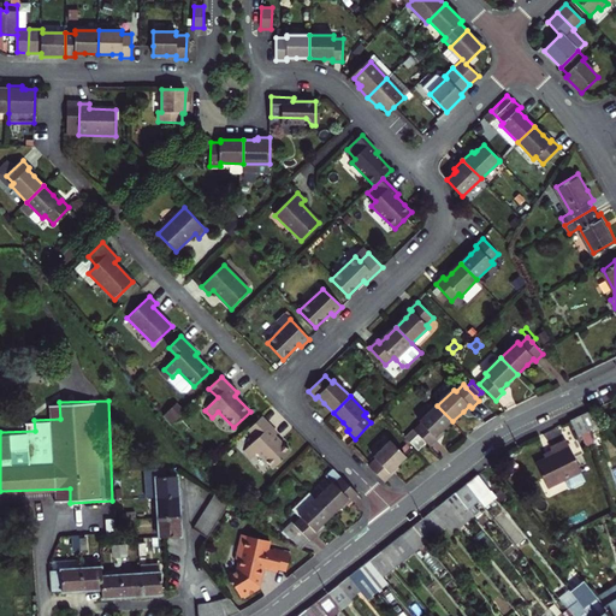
[(171,422),(182,412),(175,406),(164,416),(171,422)]
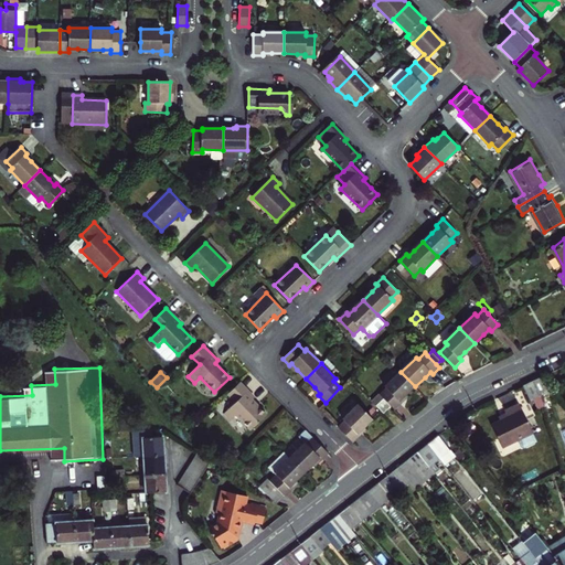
[(415,386),(401,372),(386,386),(388,388),(381,395),(383,398),(392,407),(395,411),(403,403),(401,401),(406,395),(415,386)]
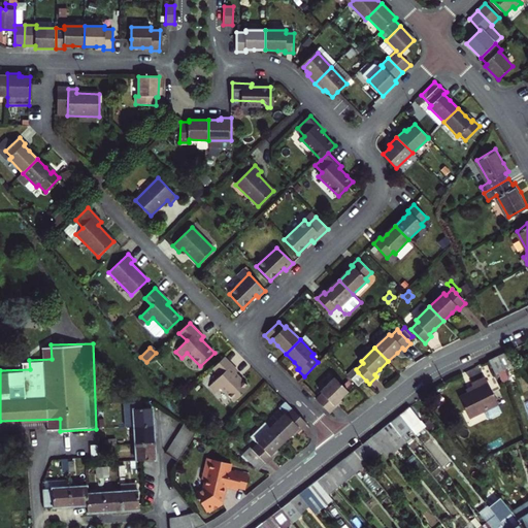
[(499,356),(487,362),(493,375),(503,370),(499,356)]
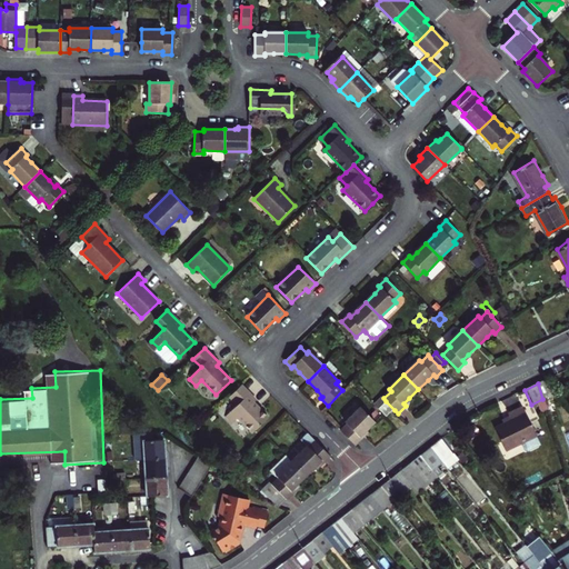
[(257,400),(241,386),(230,397),(238,405),(226,417),(232,423),(238,418),(253,433),(268,418),(253,403),(257,400)]
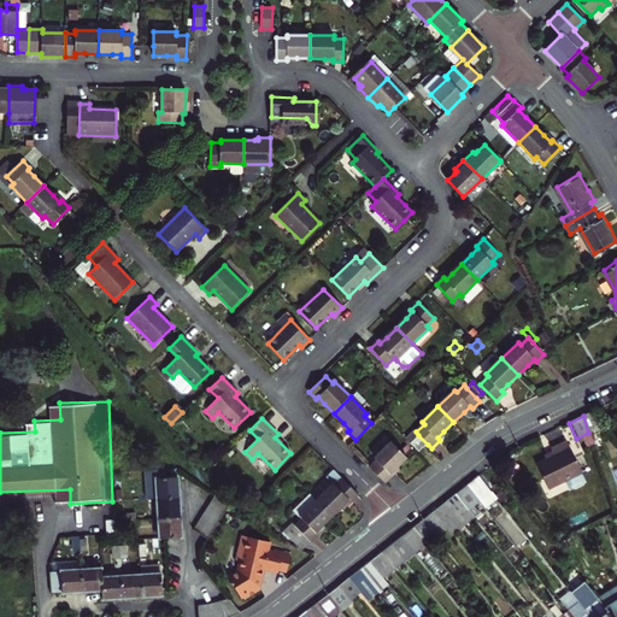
[(416,432),(407,440),(410,444),(418,435),(416,432)]
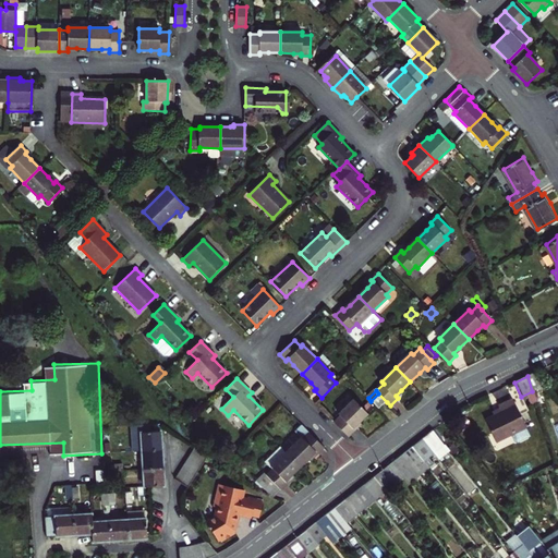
[(383,405),(387,402),(378,393),(371,401),(379,409),(383,405)]
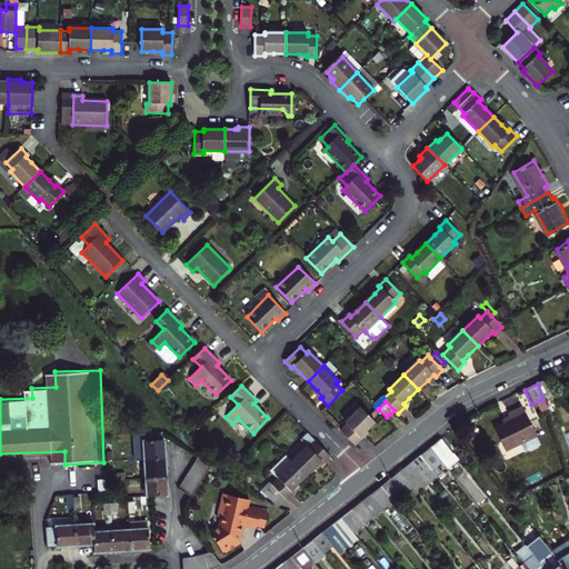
[(360,437),(367,431),(376,422),(361,407),(346,422),(348,425),(341,430),(356,446),(362,439),(360,437)]
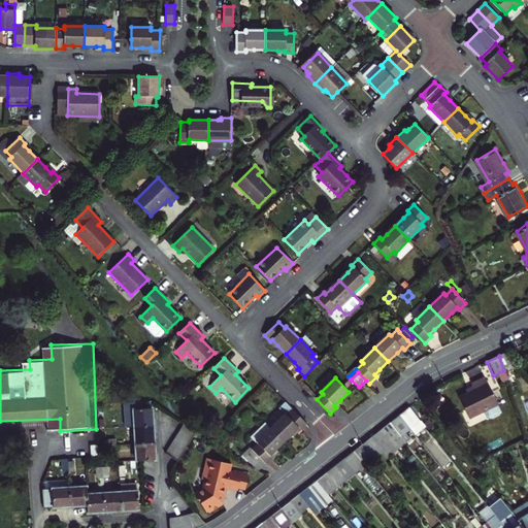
[(473,390),(459,398),(469,420),(497,405),(484,377),(471,385),(473,390)]
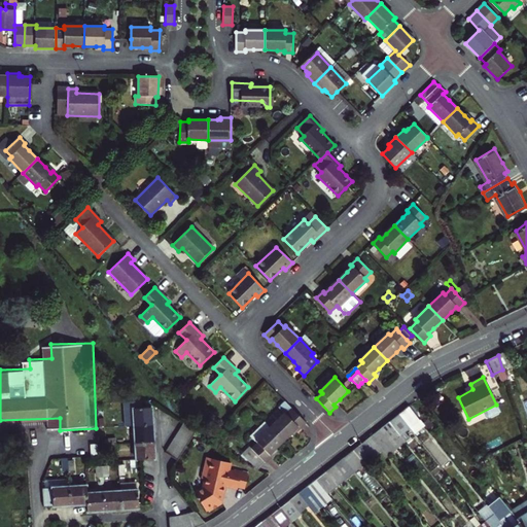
[(307,423),(285,401),(279,408),(285,413),(271,426),(284,441),(293,432),(299,427),(301,429),(307,423)]
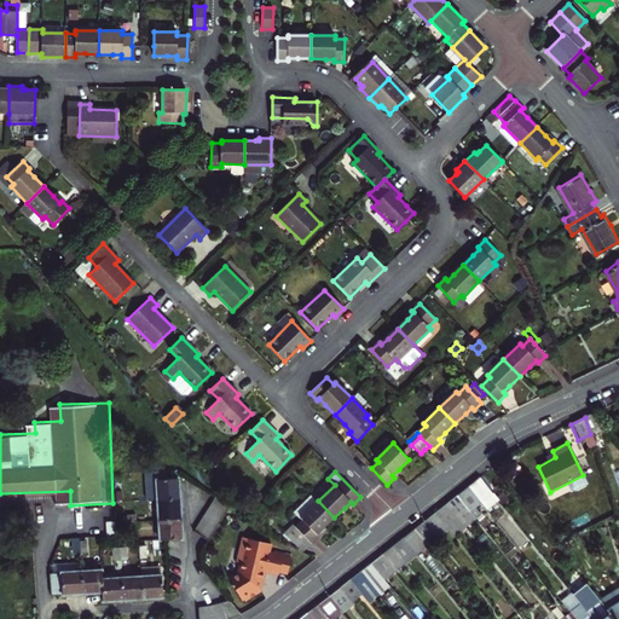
[(469,489),(482,505),(495,496),(480,479),(469,489)]
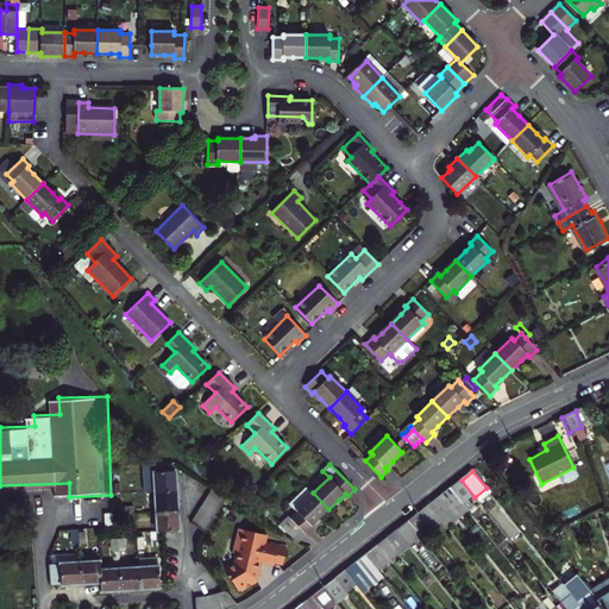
[(164,478),(165,518),(167,537),(189,535),(188,526),(188,507),(187,489),(187,477),(164,478)]
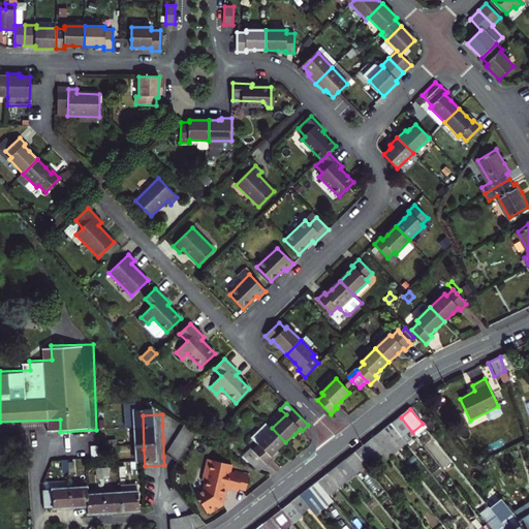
[(392,424),(403,439),(412,432),(401,417),(392,424)]
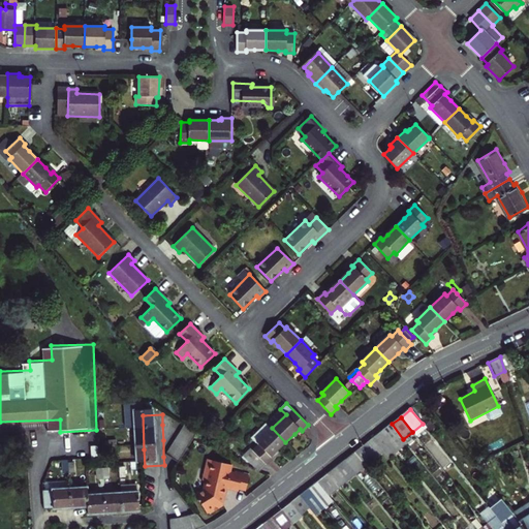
[(403,439),(392,424),(382,431),(400,454),(408,446),(403,439)]
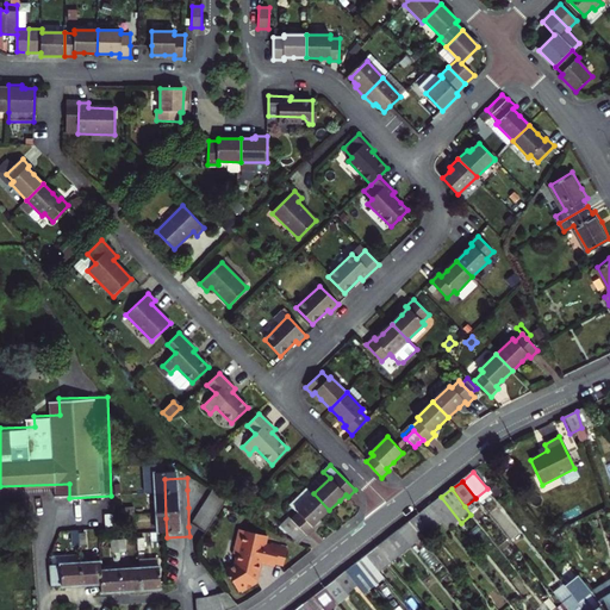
[(309,535),(316,528),(313,526),(319,520),(329,510),(313,493),(298,510),(300,512),(284,528),(299,542),(309,534),(309,535)]
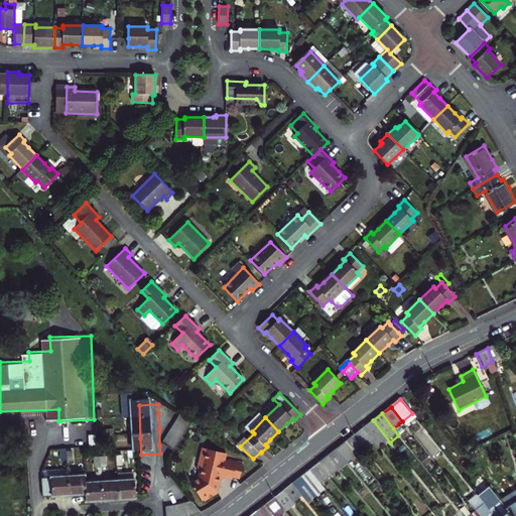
[(190,418),(180,432),(176,438),(169,449),(180,458),(199,430),(190,418)]
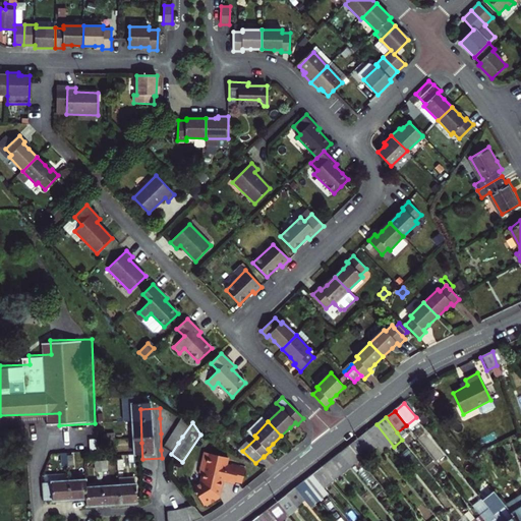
[(377,424),(368,431),(380,446),(385,453),(394,447),(377,424)]
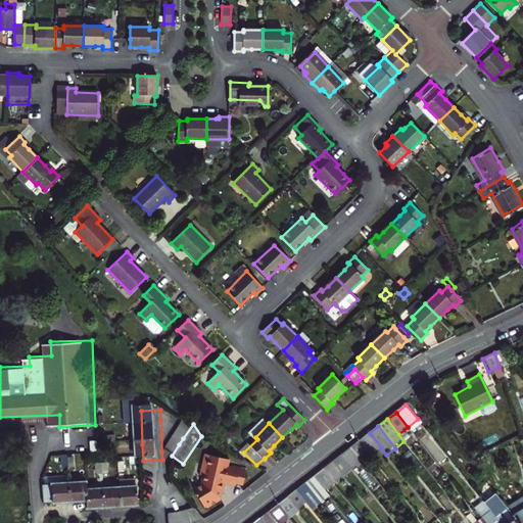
[(370,433),(360,440),(371,456),(381,447),(370,433)]
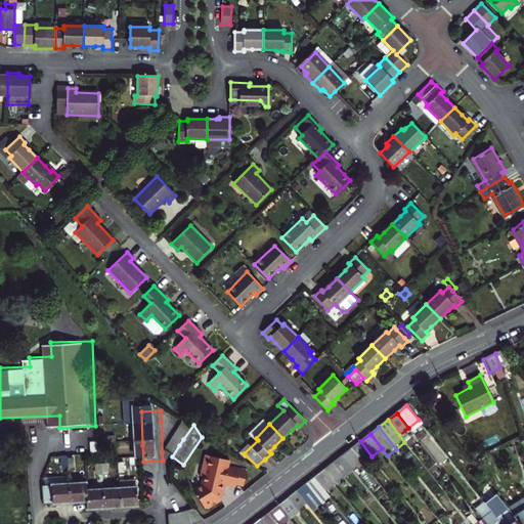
[(115,442),(115,451),(124,450),(124,441),(115,442)]
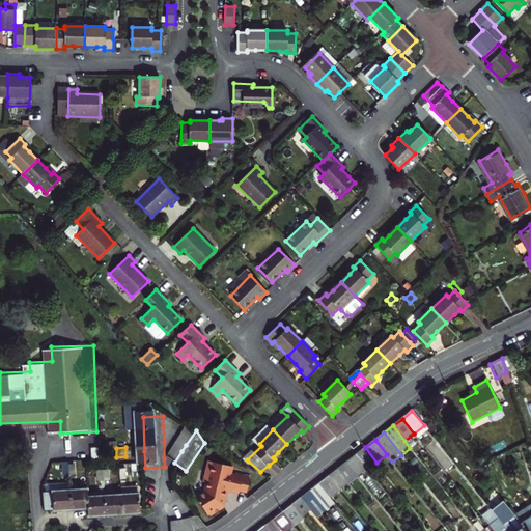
[(356,454),(368,469),(376,463),(365,447),(356,454)]
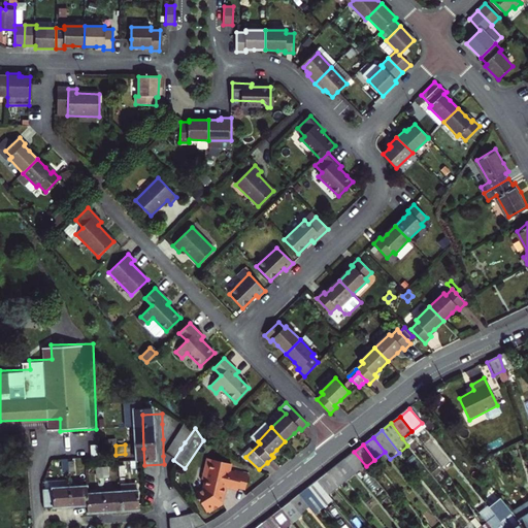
[(354,452),(344,459),(357,473),(366,466),(354,452)]
